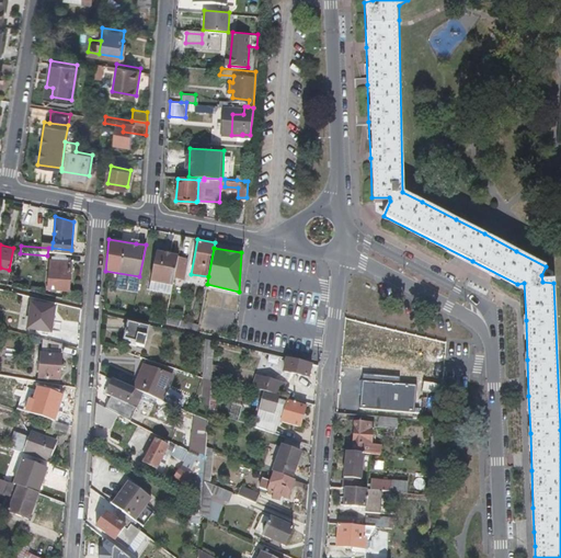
[(173,276),(178,253),(156,249),(149,277),(172,283),(173,276)]
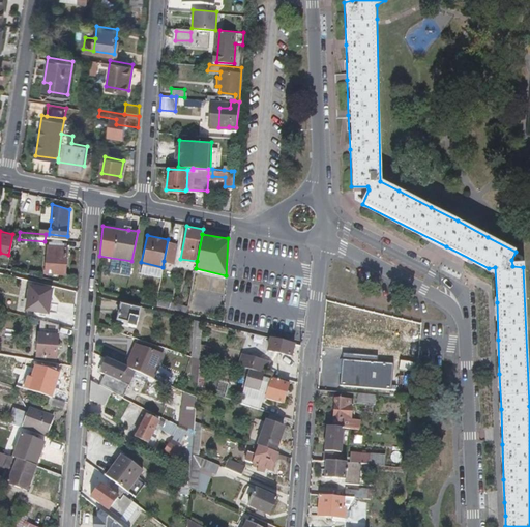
[(178,241),(168,239),(164,261),(172,263),(178,241)]
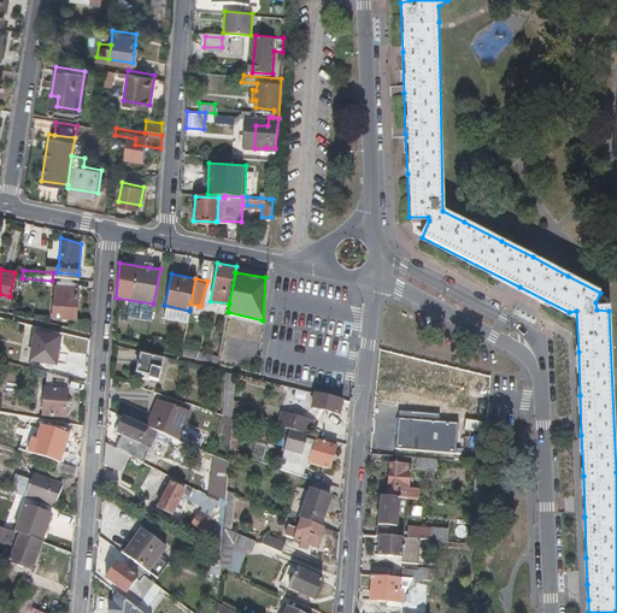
[(77,283),(56,281),(53,305),(59,306),(59,314),(76,314),(77,283)]
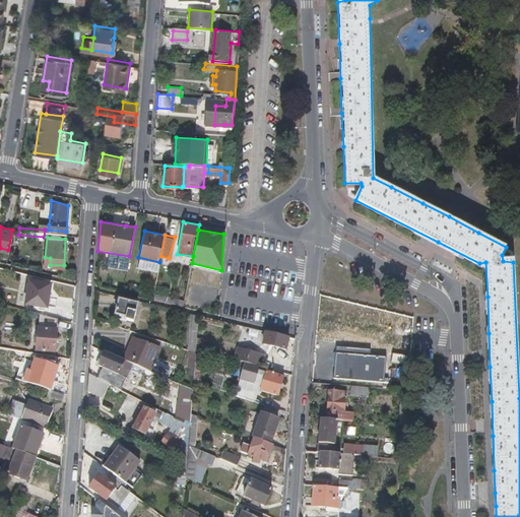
[(157,269),(159,262),(138,257),(136,256),(134,265),(157,269)]
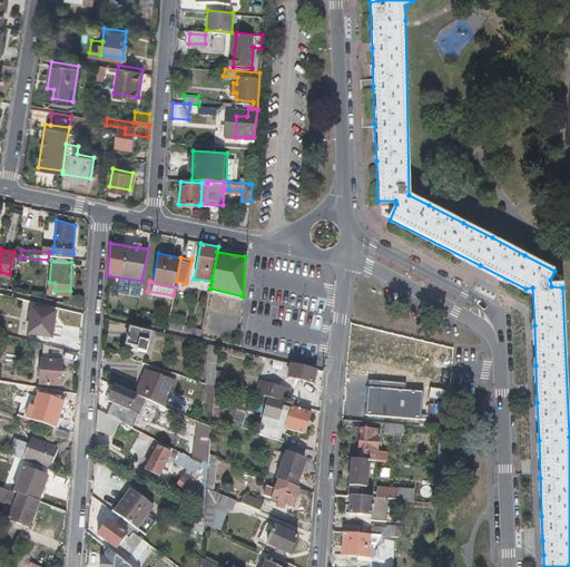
[(56,312),(33,306),(30,332),(52,335),(56,312)]
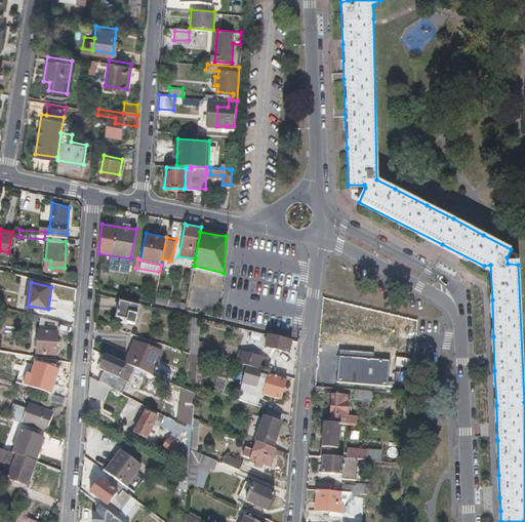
[(155,297),(186,305),(188,298),(157,290),(155,297)]
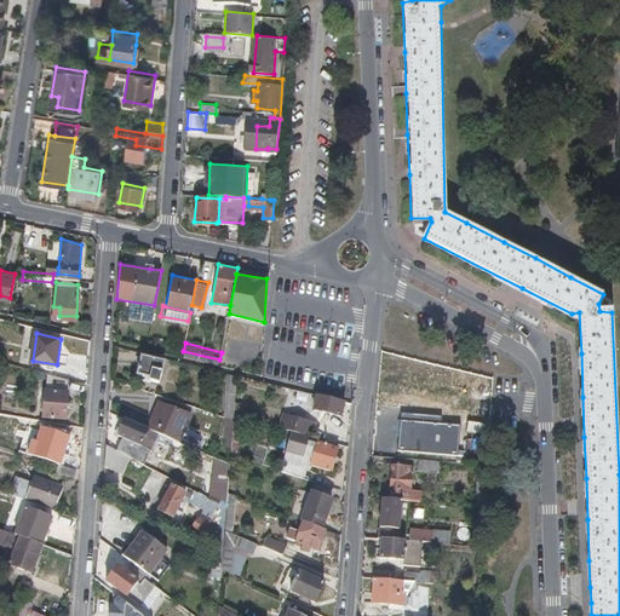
[(160,381),(165,360),(142,355),(139,367),(141,367),(138,378),(153,381),(153,380),(160,381)]
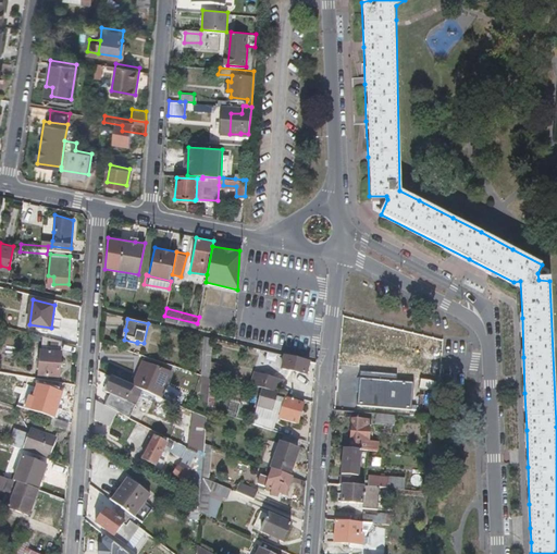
[(60,376),(63,339),(44,334),(40,373),(60,376)]
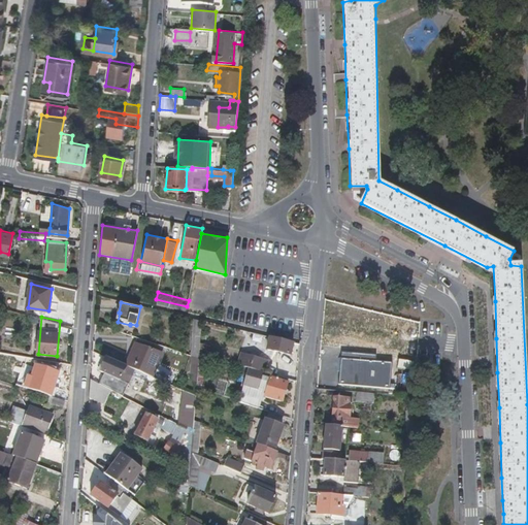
[(292,352),(294,340),(271,335),(268,348),(292,352)]
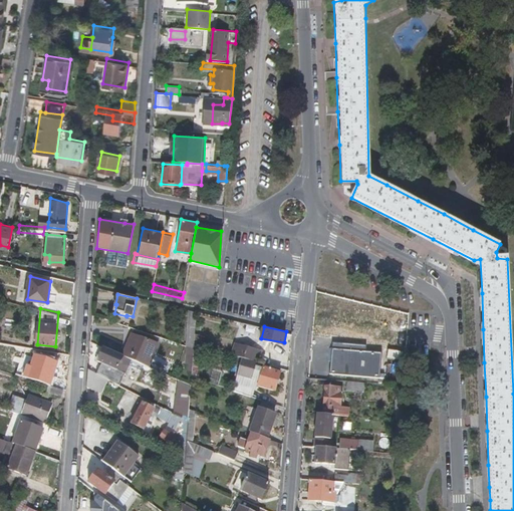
[(131,345),(136,332),(132,330),(126,344),(131,345)]
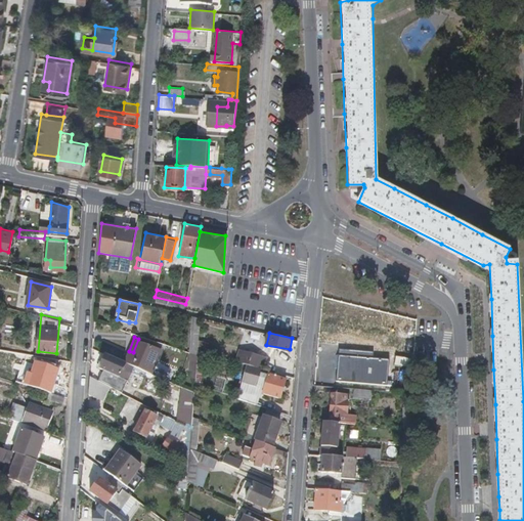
[(151,373),(162,348),(138,339),(133,352),(129,351),(125,360),(127,362),(136,365),(151,373)]
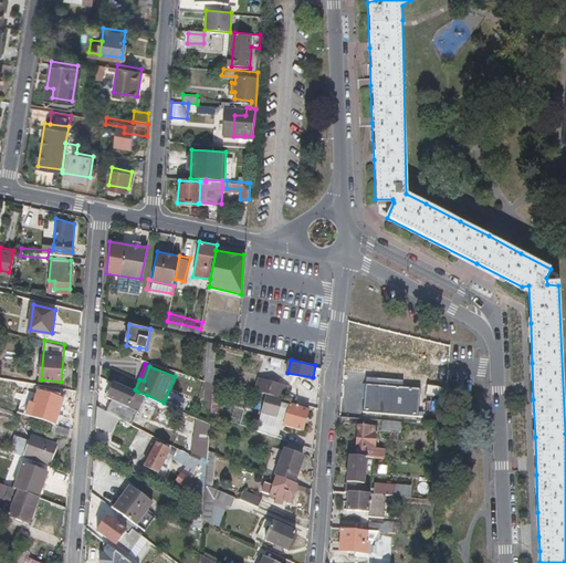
[(364,396),(363,409),(418,414),(420,386),(401,385),(402,377),(365,374),(365,382),(362,382),(360,396),(364,396)]
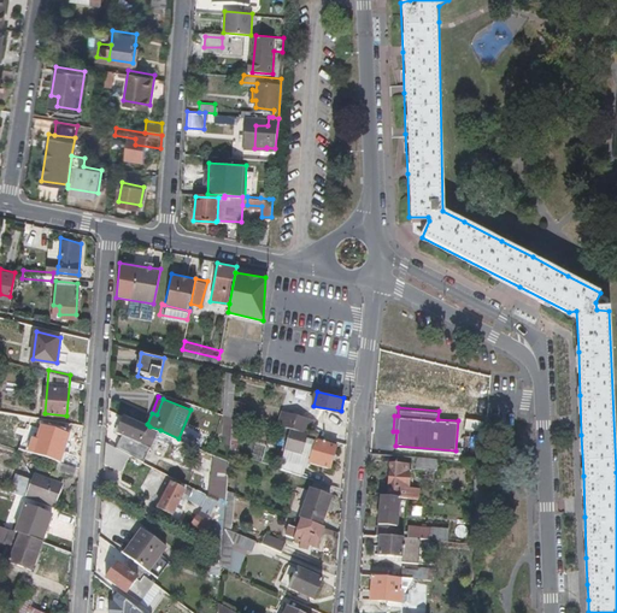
[(282,408),(278,423),(311,431),(315,417),(282,408)]
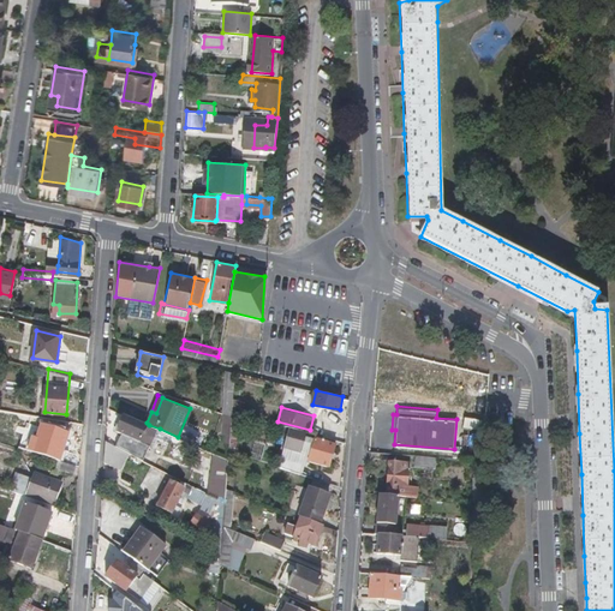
[(143,460),(153,436),(156,437),(160,429),(149,425),(147,423),(125,413),(118,431),(121,432),(117,445),(121,448),(131,453),(143,460)]
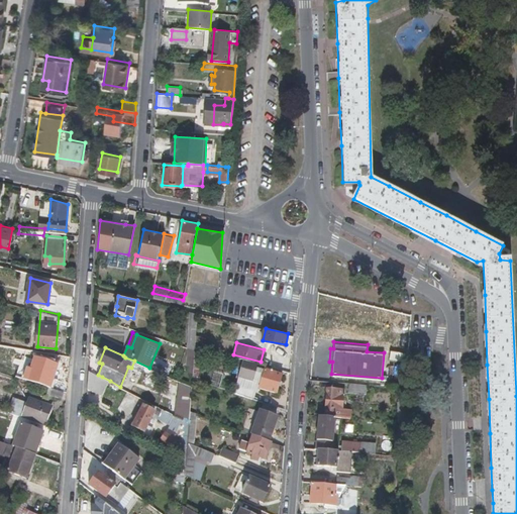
[(204,369),(205,354),(194,353),(194,354),(193,368),(204,369)]
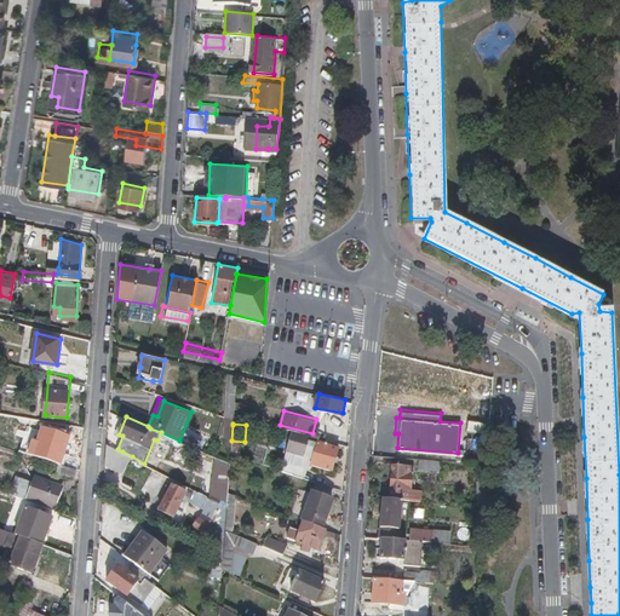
[(231,441),(233,425),(223,425),(223,436),(227,437),(225,445),(231,445),(231,441)]
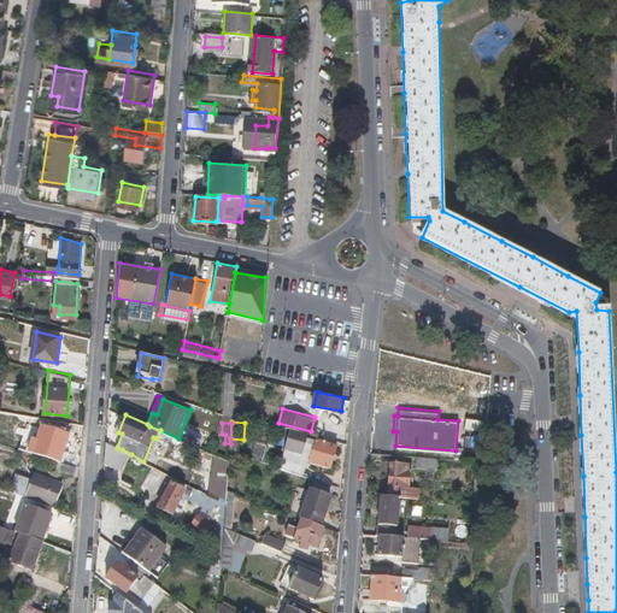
[(338,444),(324,440),(324,437),(306,432),(292,429),(286,448),(313,457),(312,461),(333,466),(338,444)]
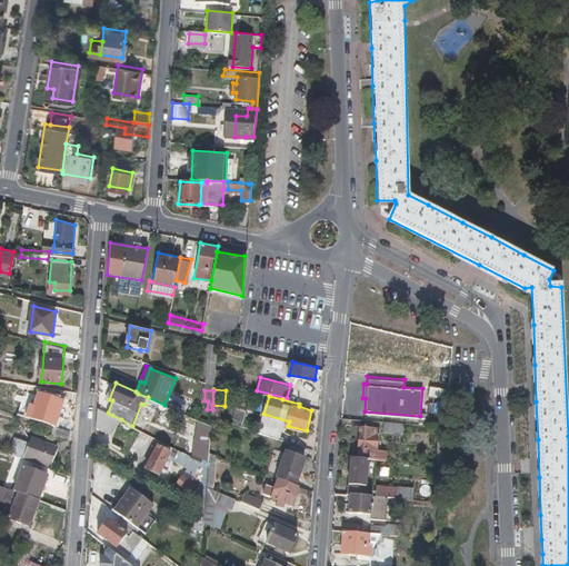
[(110,432),(112,415),(108,413),(98,407),(98,410),(97,424),(110,432)]
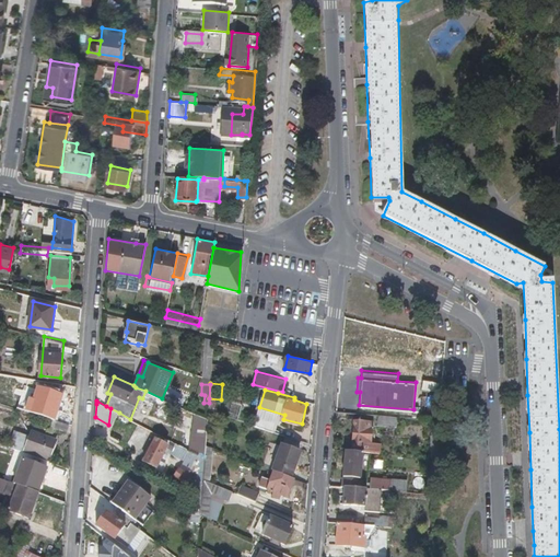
[(54,409),(51,416),(66,420),(68,414),(54,409)]
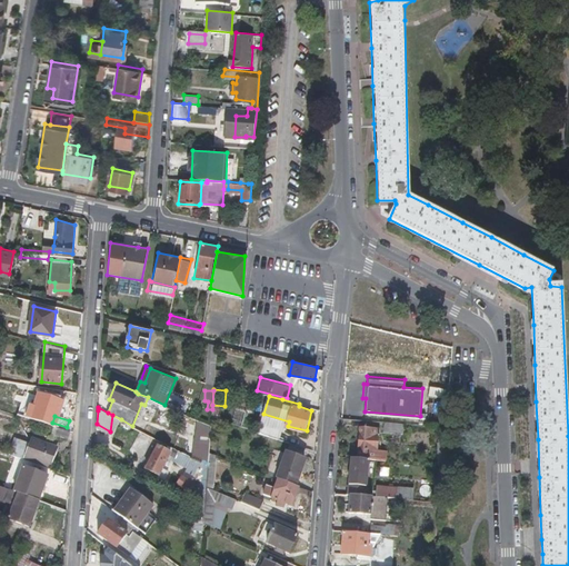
[(210,432),(211,424),(196,418),(193,438),(199,439),(209,445),(210,434),(210,432)]
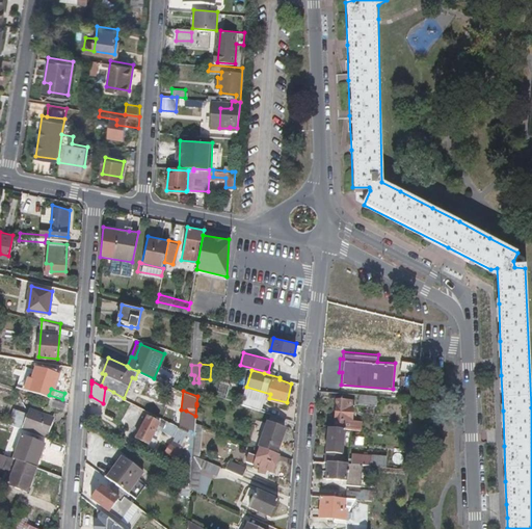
[(377,403),(377,394),(360,393),(360,402),(377,403)]
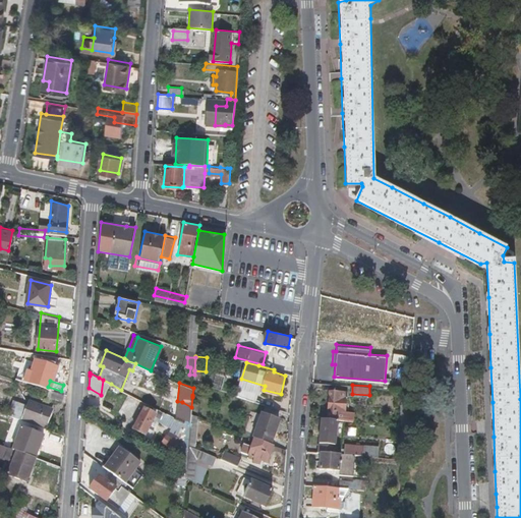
[(253,400),(256,391),(239,386),(237,394),(246,397),(253,400)]
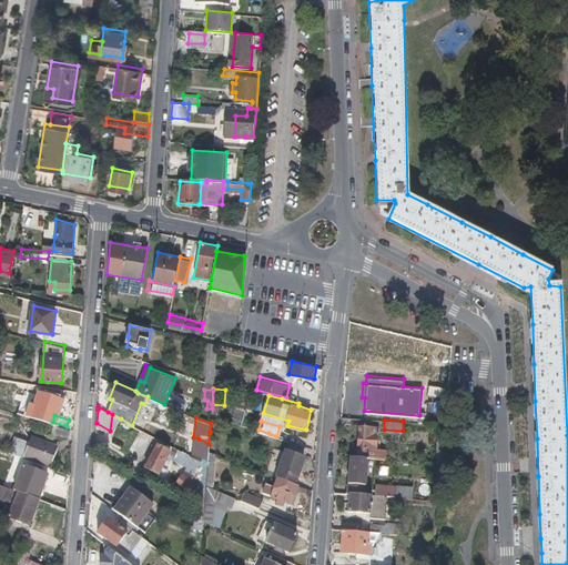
[(68,436),(70,429),(56,424),(53,431),(68,436)]
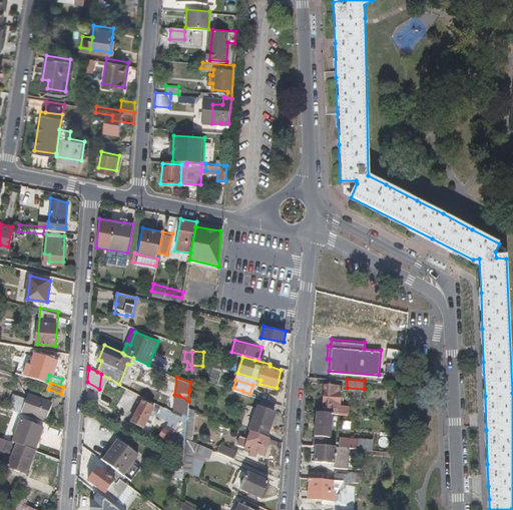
[(352,413),(352,405),(341,404),(341,385),(324,383),(322,411),(332,412),(352,413)]
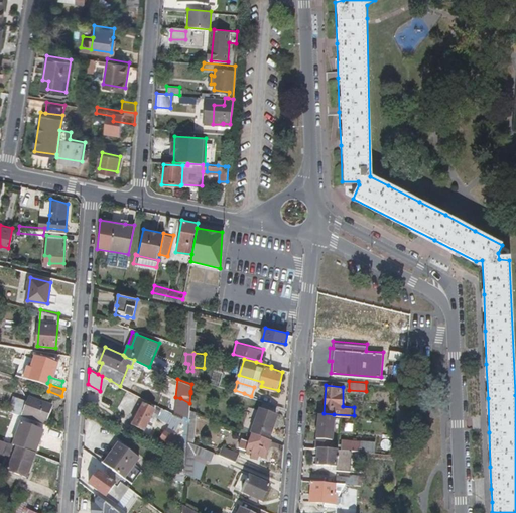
[(251,396),(244,393),(235,390),(234,395),(233,397),(250,402),(251,396)]
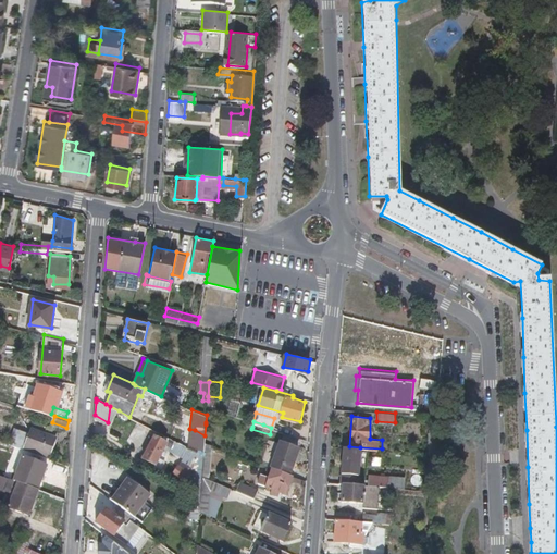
[(52,443),(53,435),(32,428),(29,431),(14,427),(9,442),(15,445),(16,445),(19,446),(49,457),(53,443),(52,443)]
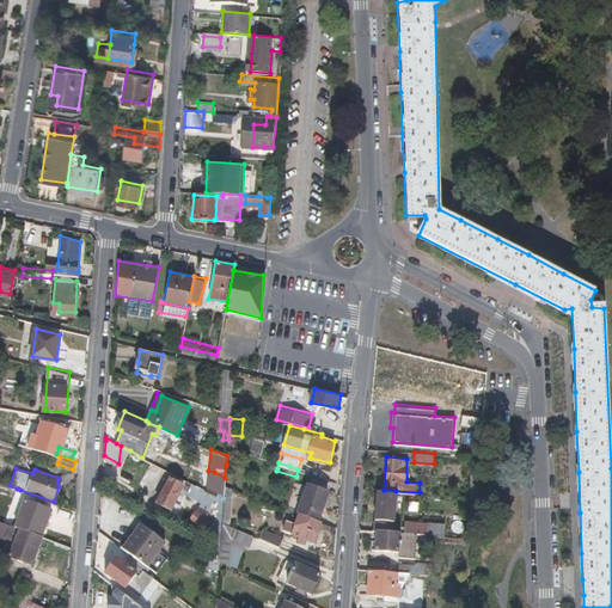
[(225,484),(225,478),(214,472),(213,495),(224,501),(224,493),(225,487),(225,484)]
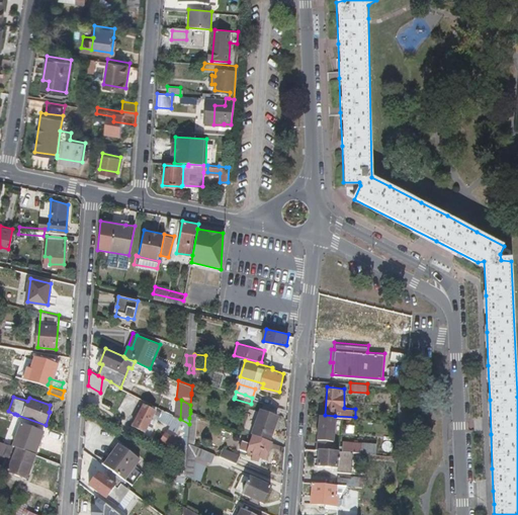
[(154,411),(143,406),(133,426),(144,432),(154,411)]
